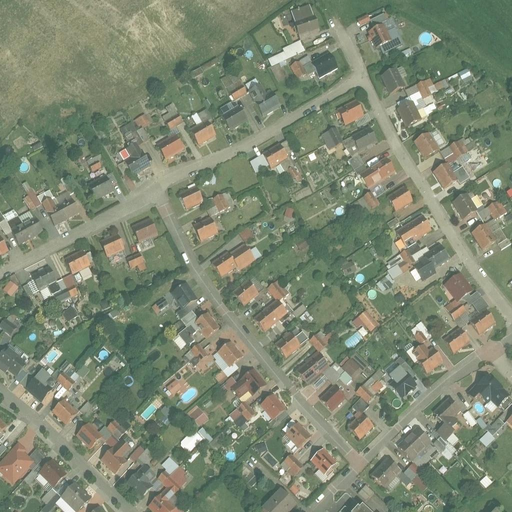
[(290,11),(300,41),(310,37),(309,34),(319,31),(309,4),(290,11)]
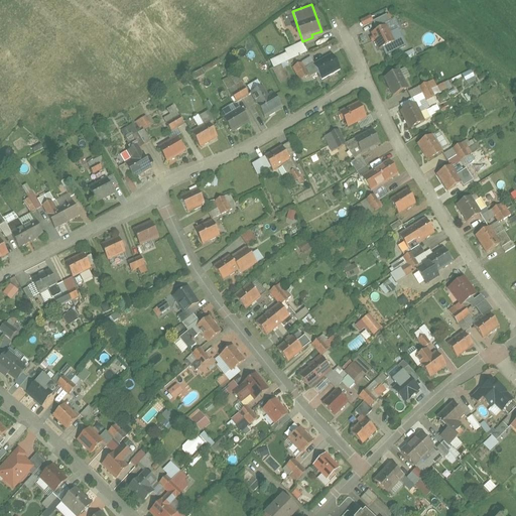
[(372,21),(377,30),(386,26),(384,23),(389,21),(386,15),(372,21)]
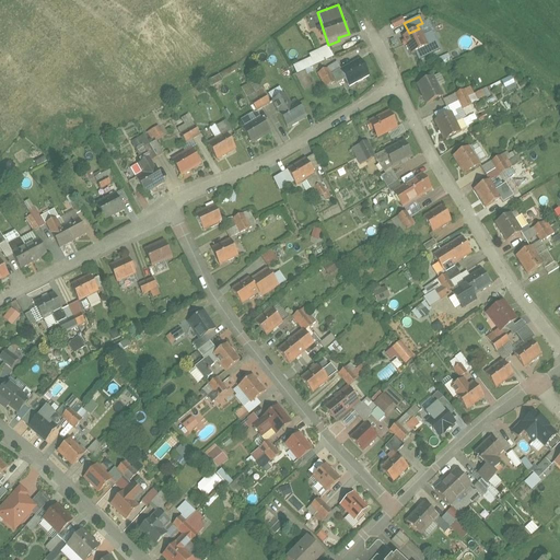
[(401,36),(410,54),(416,51),(419,59),(440,49),(432,31),(422,35),(419,28),(409,33),(401,36)]
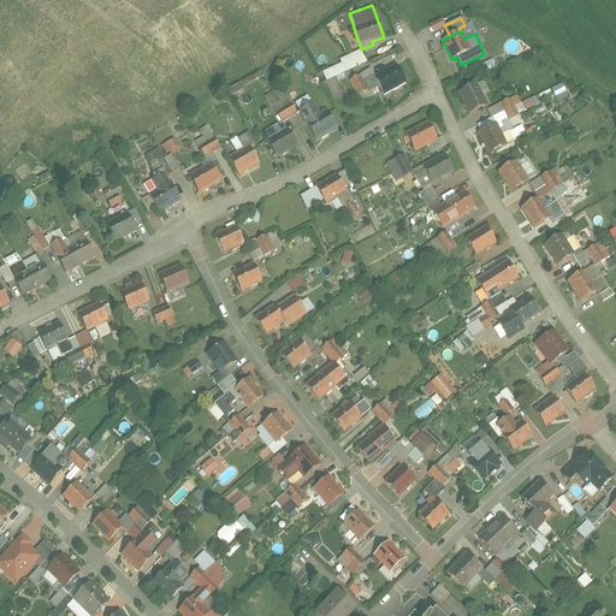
[(367,63),(361,49),(339,59),(342,63),(323,71),(326,81),(367,63)]
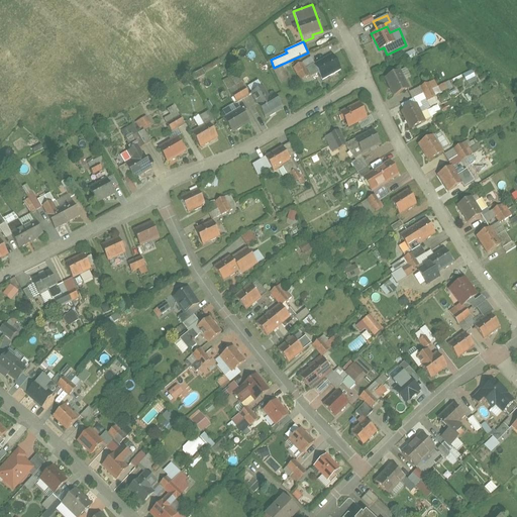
[(406,59),(414,57),(413,50),(404,53),(406,59)]
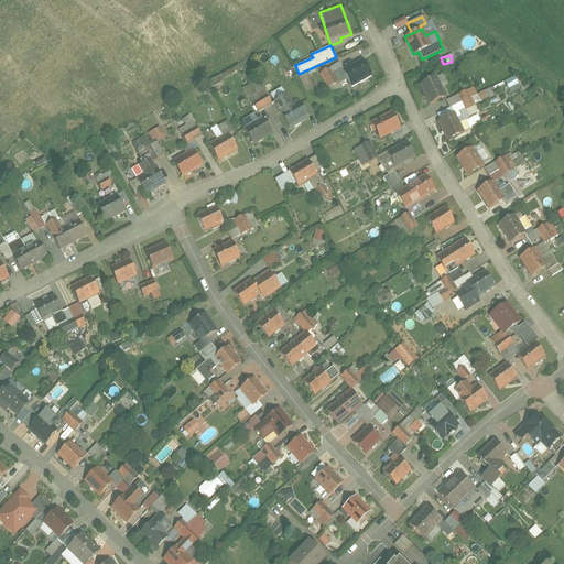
[(347,78),(351,87),(371,76),(362,58),(343,69),(339,63),(329,67),(338,84),(347,78)]
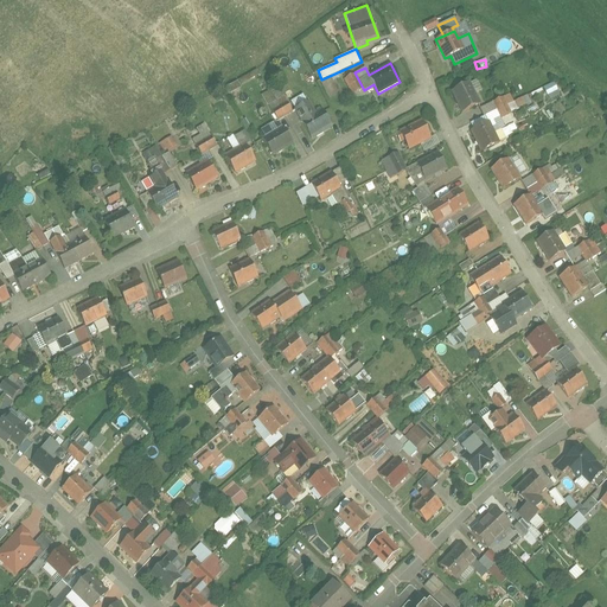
[(342,80),(351,95),(362,89),(352,74),(342,80)]
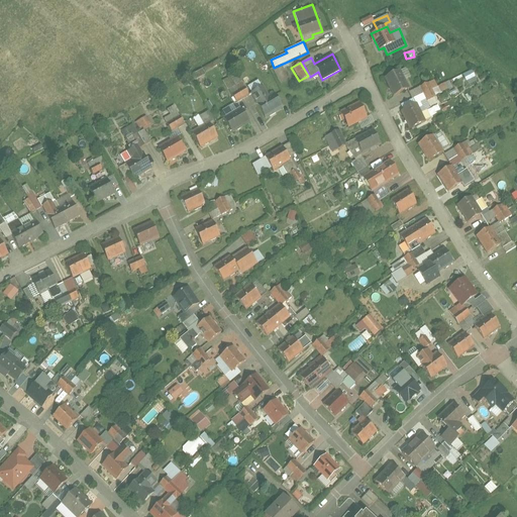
[(455,89),(482,76),(477,66),(450,79),(455,89)]
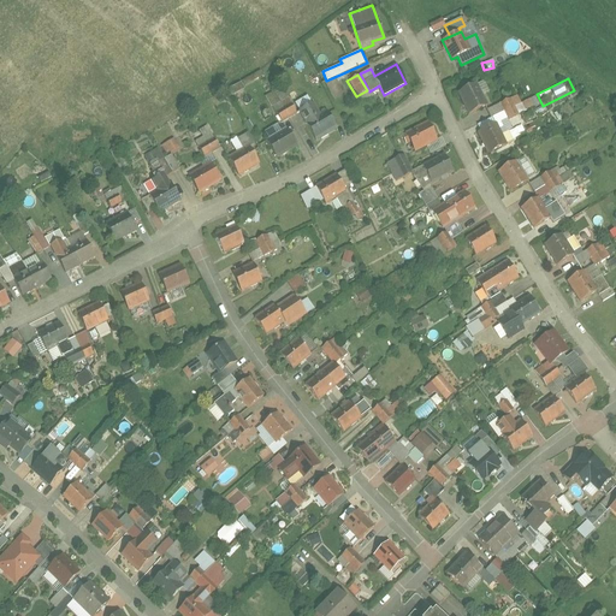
[(457,93),(468,114),(486,106),(477,83),(457,93)]
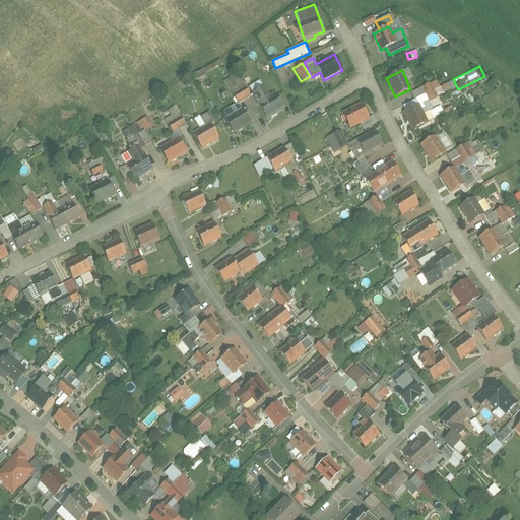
[(233,94),(238,103),(250,95),(245,87),(233,94)]
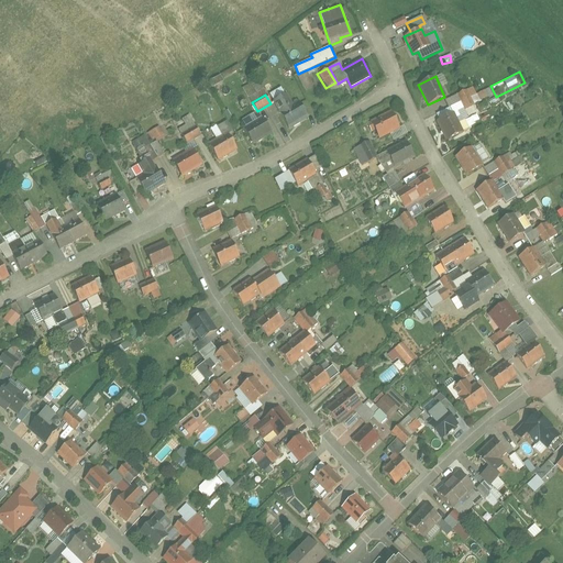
[(273,102),(289,129),(308,118),(298,102),(293,106),(286,95),(273,102)]
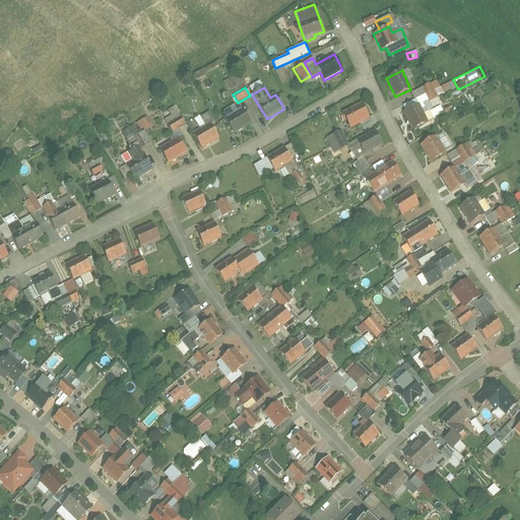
[(342,112),(349,128),(369,118),(362,103),(342,112)]
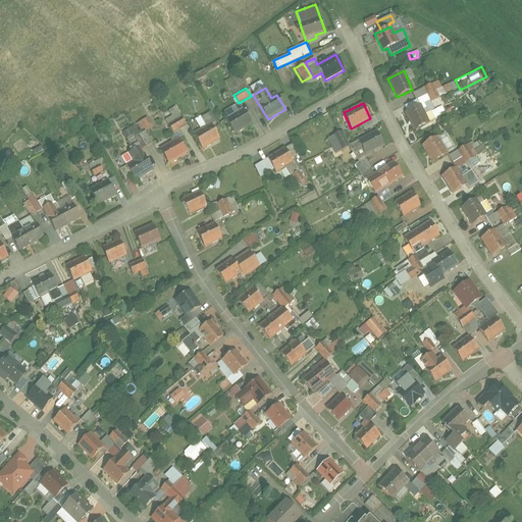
[(404,112),(414,131),(434,119),(430,112),(425,114),(420,104),(404,112)]
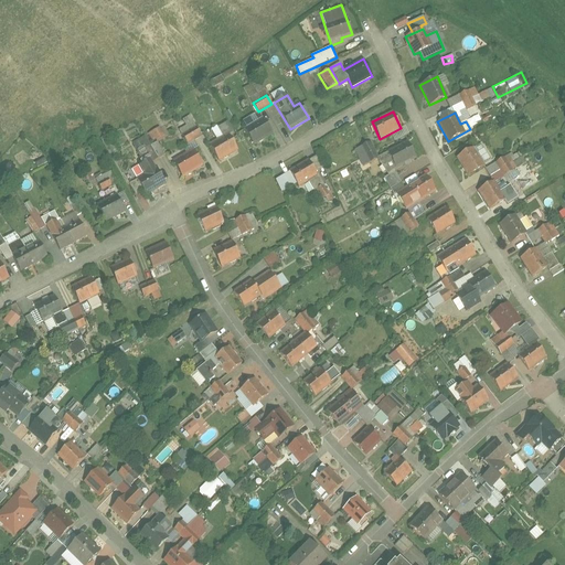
[(263,118),(244,129),(254,146),(273,135),(263,118)]
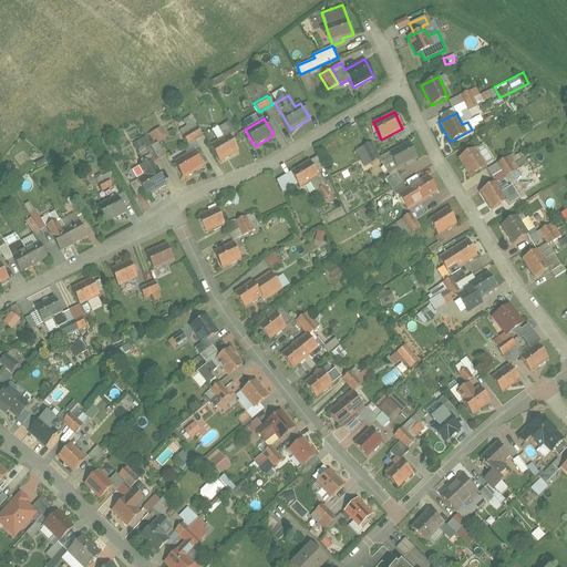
[(209,144),(220,163),(238,152),(228,134),(233,132),(228,123),(218,129),(223,137),(209,144)]
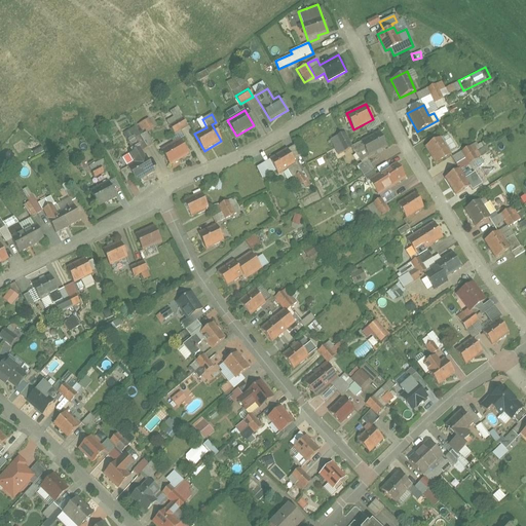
[(147,118),(135,122),(139,133),(151,127),(147,118)]
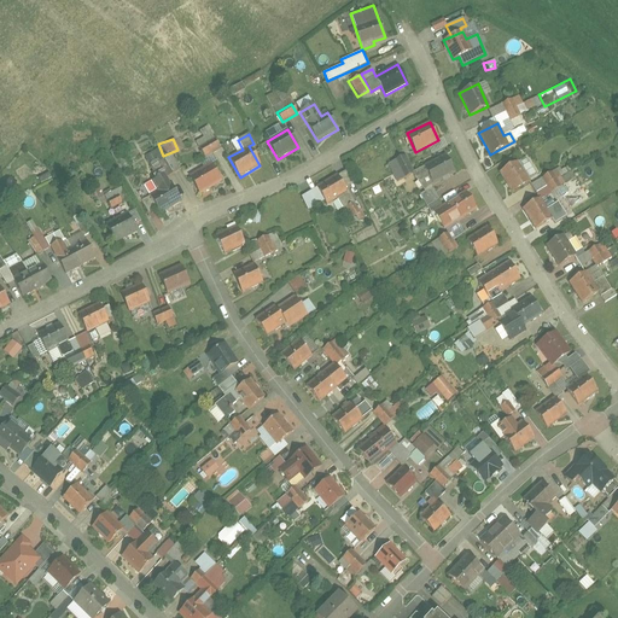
[(214,140),(199,149),(205,158),(220,151),(214,140)]
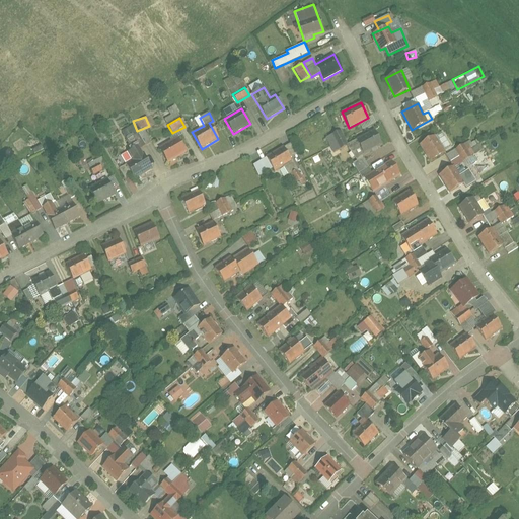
[(381,145),(373,130),(346,144),(354,159),(381,145)]
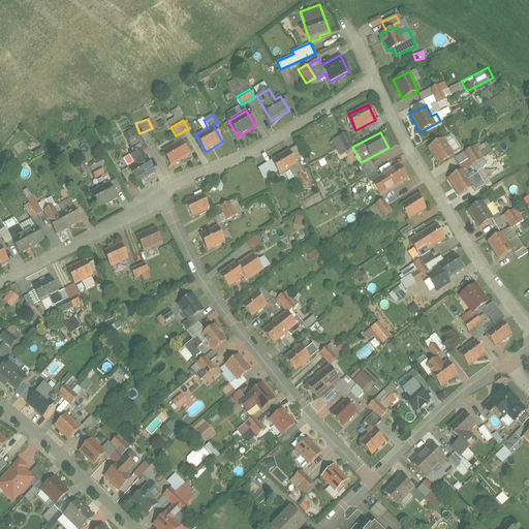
[(428,148),(438,165),(454,156),(442,138),(428,148)]
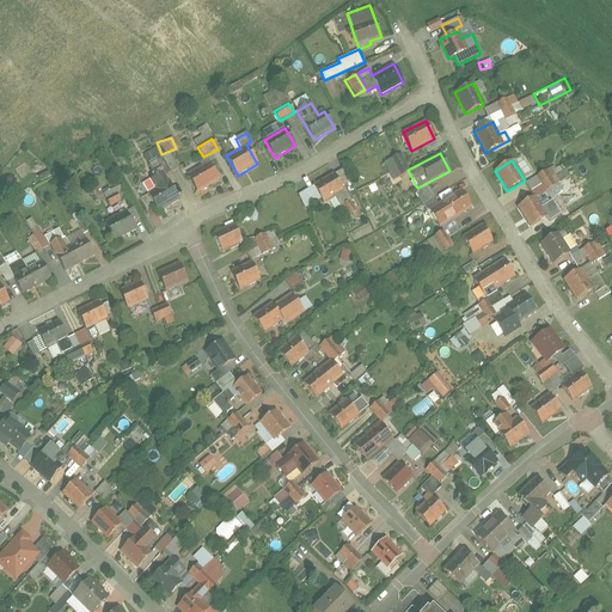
[(187,175),(197,193),(219,181),(208,163),(187,175)]
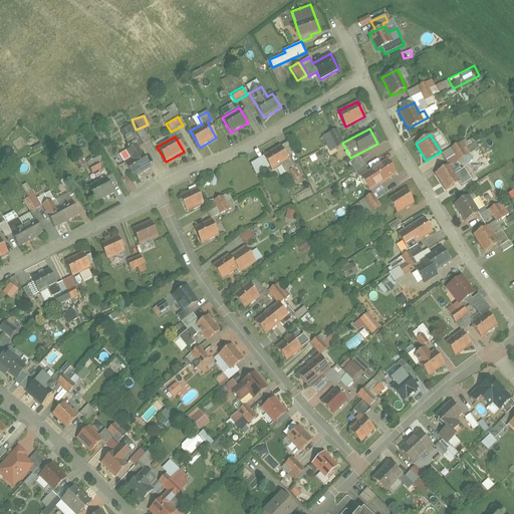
[(288,142),(281,146),(287,157),(294,153),(288,142)]
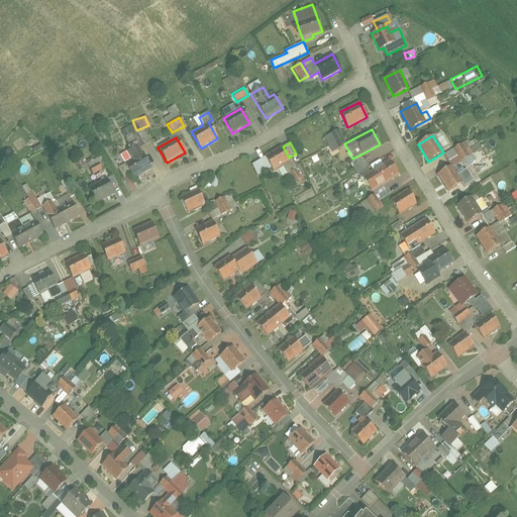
[(126,166),(133,180),(150,170),(138,145),(126,151),(132,163),(126,166)]
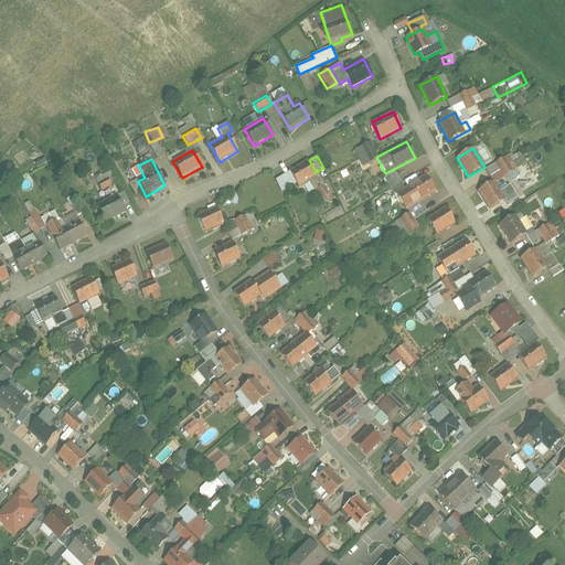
[(308,159),(289,170),(290,172),(297,183),(299,187),(308,181),(313,191),(316,190),(321,199),(329,194),(316,172),(309,160),(308,159)]
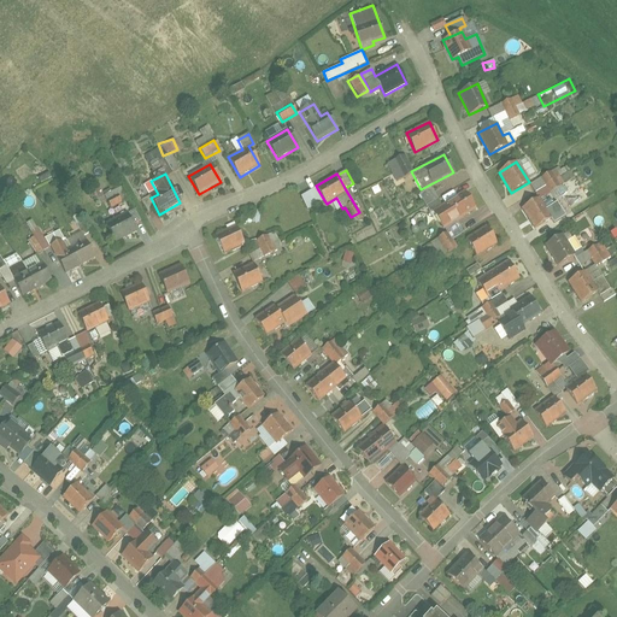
[(100,194),(106,209),(125,200),(119,186),(100,194)]
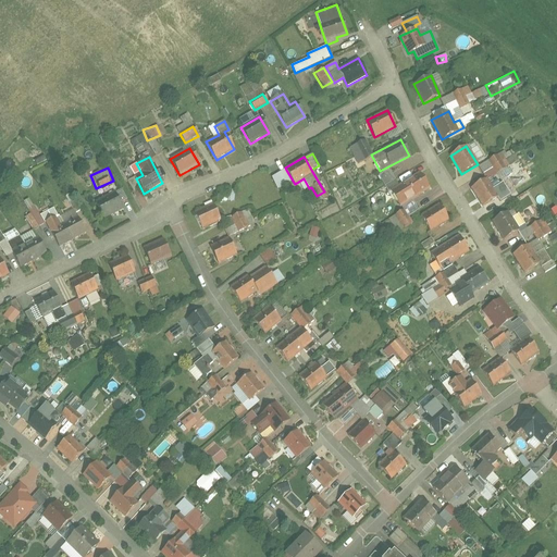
[(293,181),(286,170),(271,177),(277,189),(293,181)]
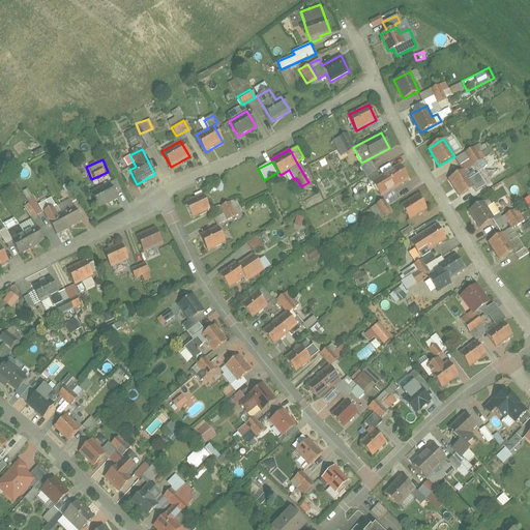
[(372,181),(381,196),(409,179),(400,165),(379,176),(372,181)]
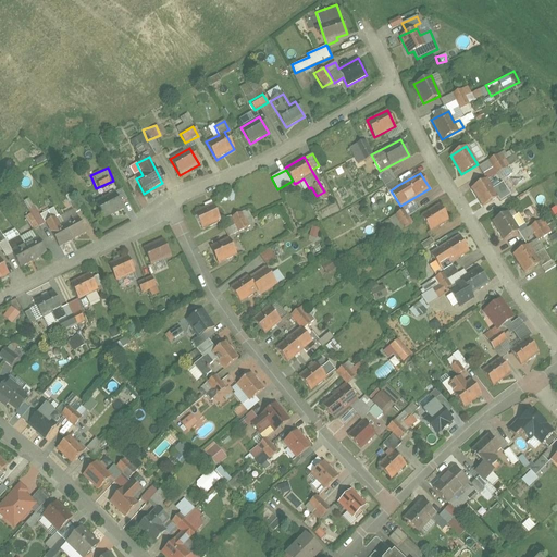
[(470,189),(482,207),(497,197),(499,201),(510,195),(503,182),(493,188),(487,178),(470,189)]
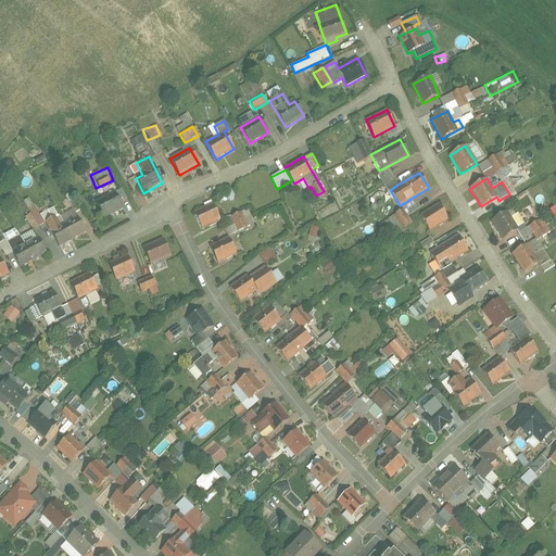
[(390,190),(397,185),(394,179),(383,185),(388,191),(390,190)]
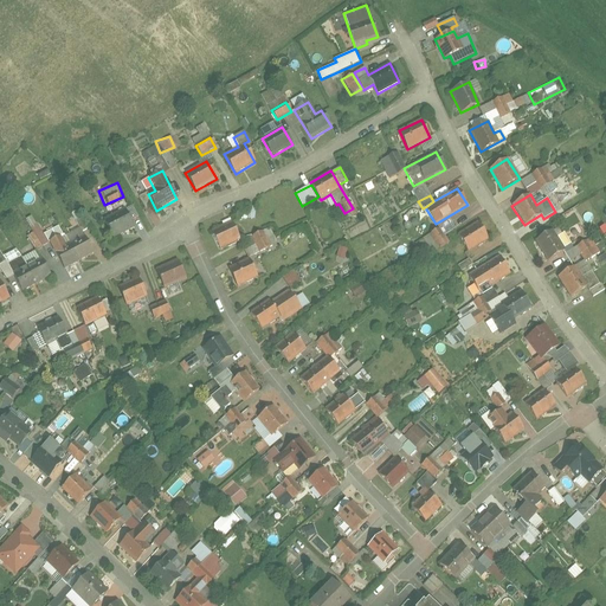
[(103,221),(113,239),(134,227),(124,210),(103,221)]
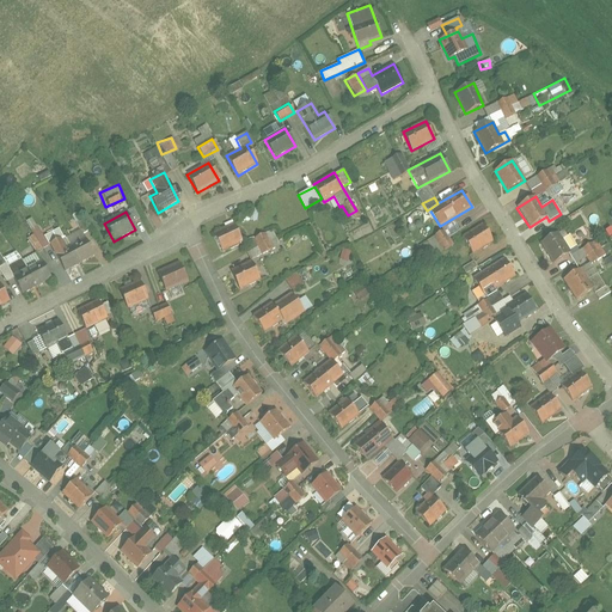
[(36,224),(28,227),(31,236),(26,238),(32,252),(46,246),(36,224)]
